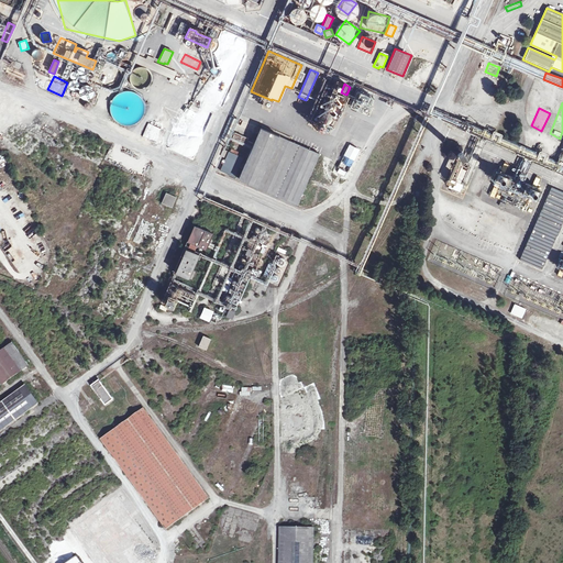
[(247,139),(233,132),(229,140),(250,150),(236,179),(296,205),(318,154),(260,129),(253,143),(246,141),(247,139)]
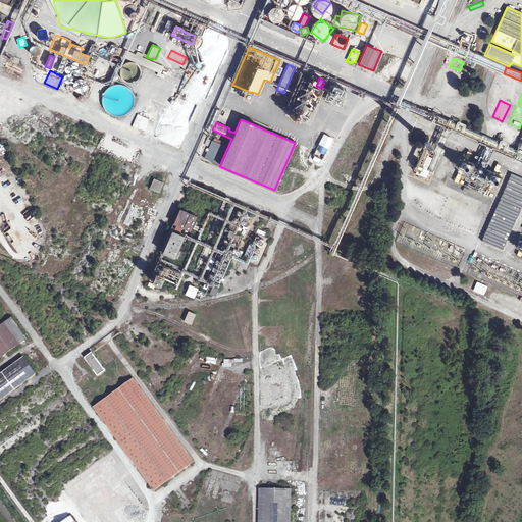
[(460,121),(456,128),(462,132),(466,124),(460,121)]
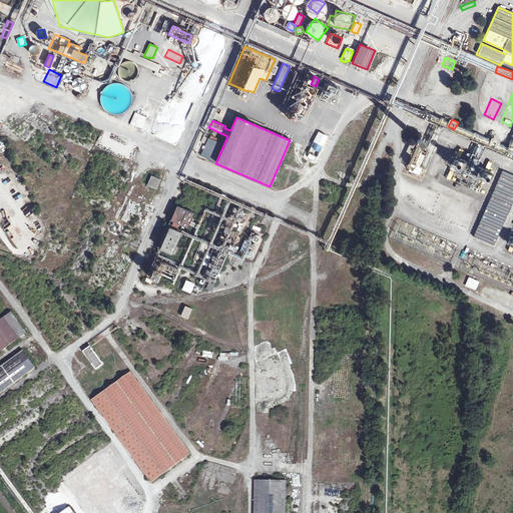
[(326,137),(317,132),(306,152),(315,157),(326,137)]
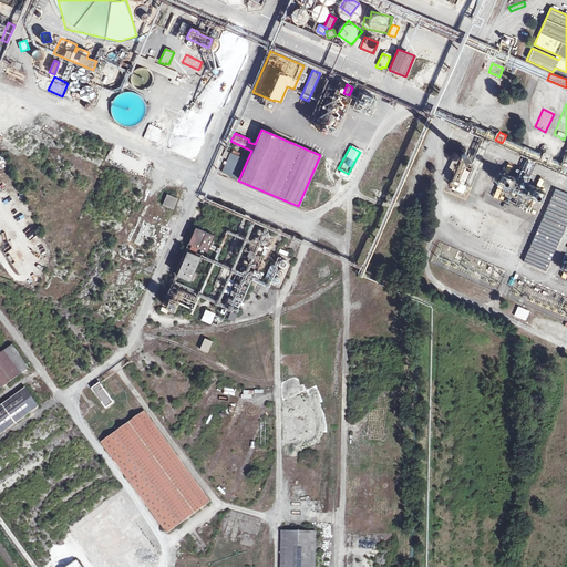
[(243,161),(228,154),(219,173),(234,179),(243,161)]
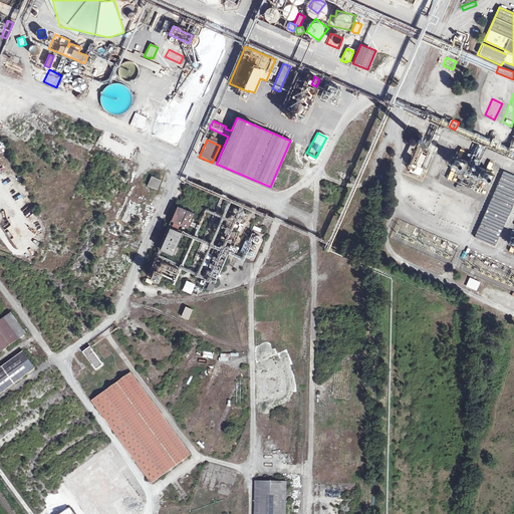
[(429,149),(416,143),(407,165),(410,166),(408,171),(419,175),(424,162),(429,149)]
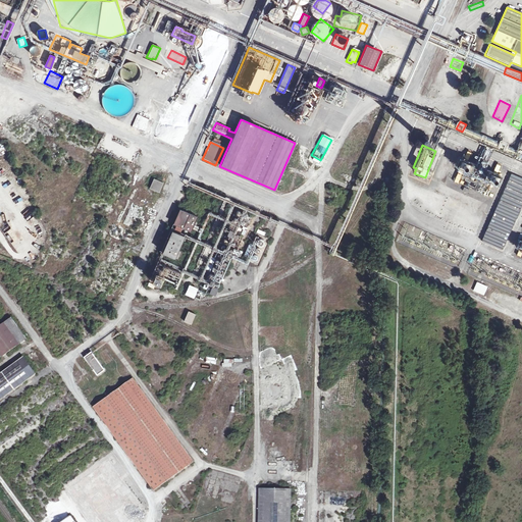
[(86,151),(84,158),(112,166),(114,160),(86,151)]
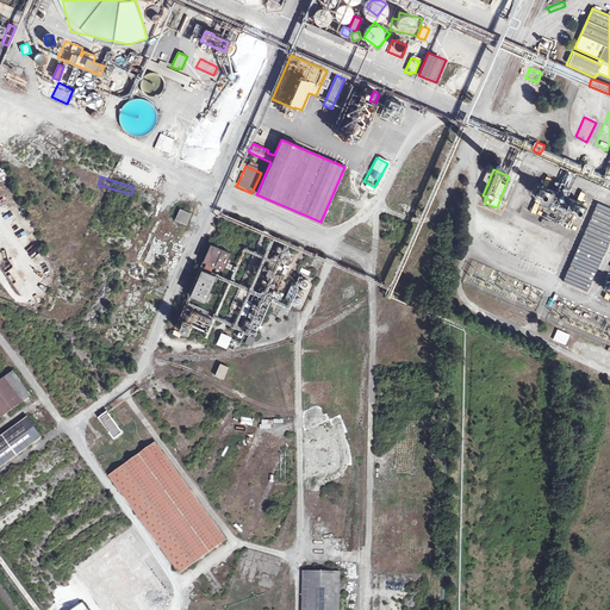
[(555,181),(551,190),(547,199),(542,197),(539,205),(567,217),(571,209),(561,205),(566,195),(570,187),(564,185),(555,181)]
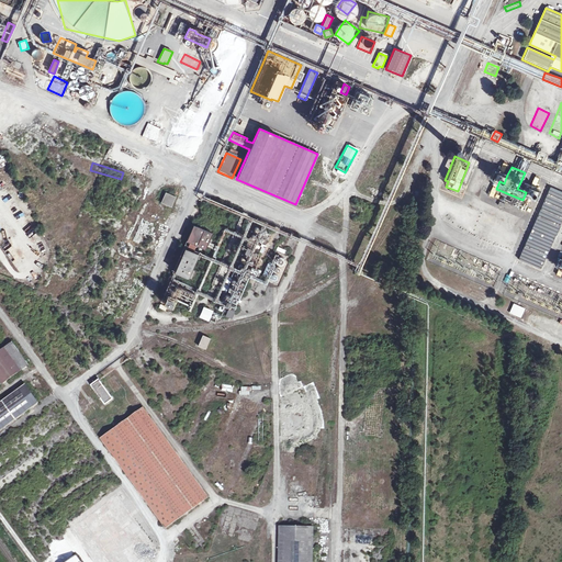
[(498,170),(493,168),(489,177),(495,179),(499,181),(504,183),(507,175),(504,172),(498,170)]
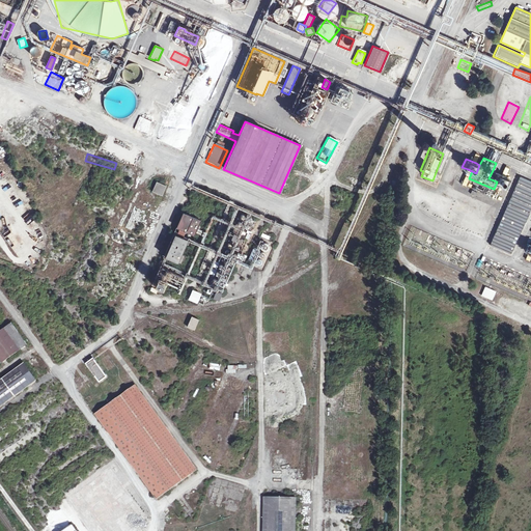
[(505,165),(502,174),(506,176),(510,167),(505,165)]
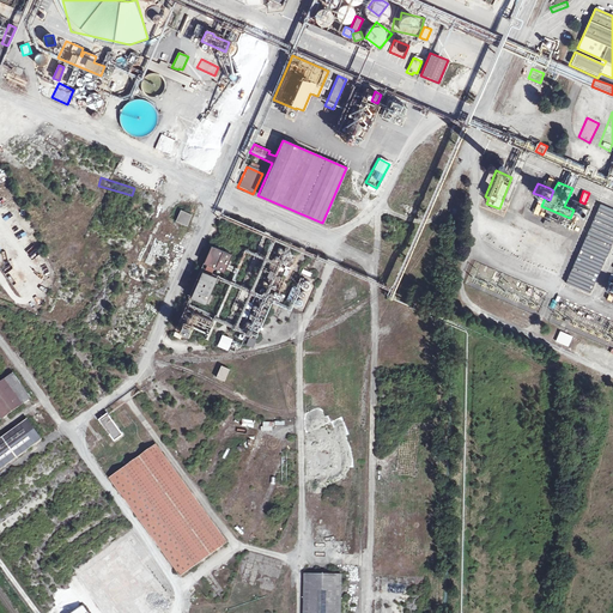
[(545,198),(540,195),(533,213),(538,216),(539,214),(544,216),(545,213),(539,211),(541,206),(545,198)]
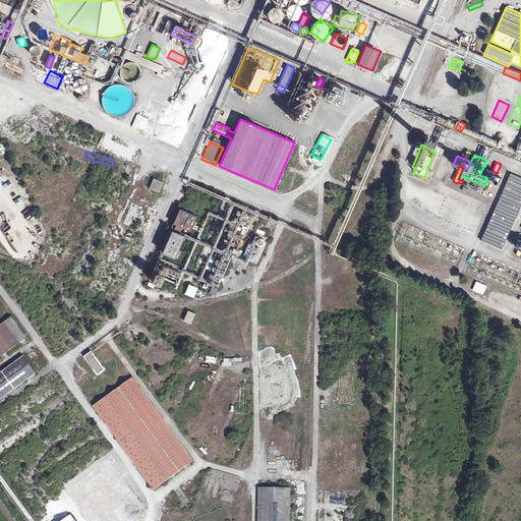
[(493,171),(483,167),(479,175),(487,178),(494,181),(497,173),(493,171)]
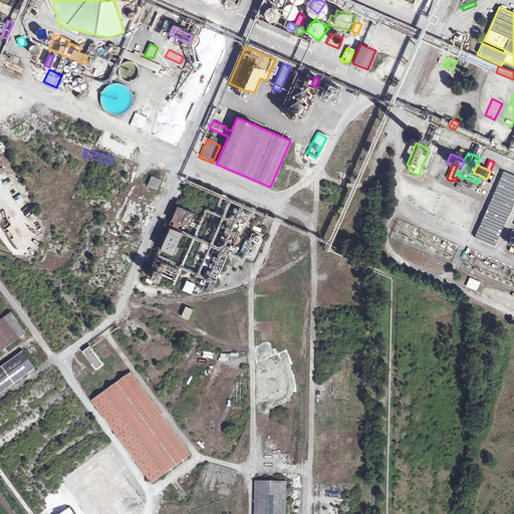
[(513,176),(503,172),(474,237),(493,245),(513,198),(513,176)]
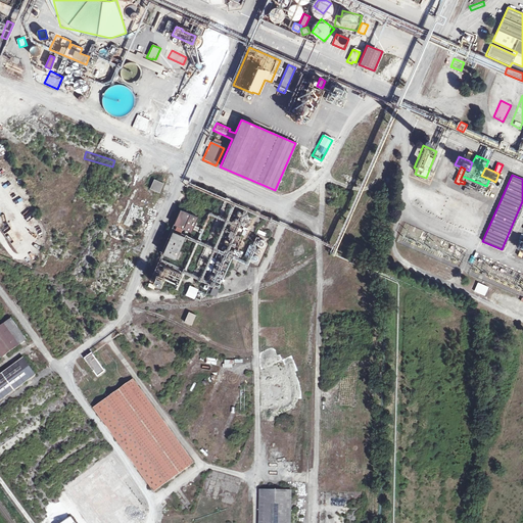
[(495,182),(489,179),(486,186),(482,193),(488,196),(489,195),(493,197),(494,194),(490,193),(495,182)]
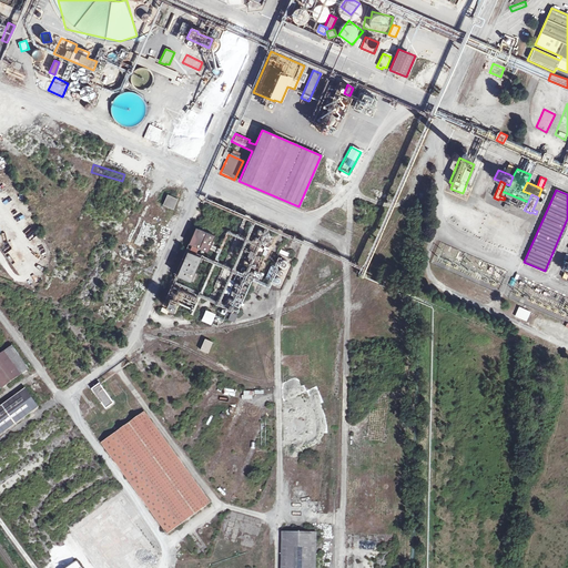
[(166,195),(162,205),(172,210),(175,200),(166,195)]
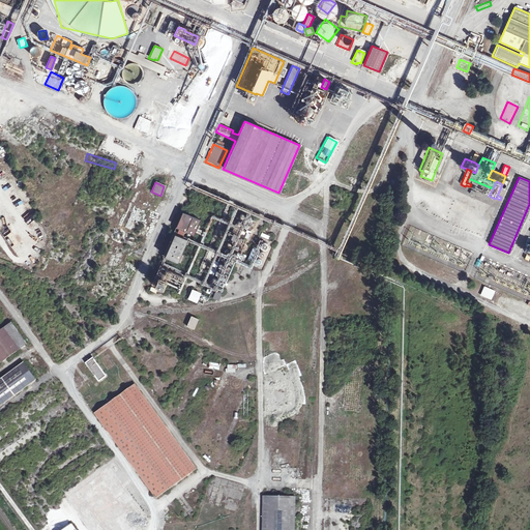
[(184,214),(178,229),(193,235),(199,221),(184,214)]
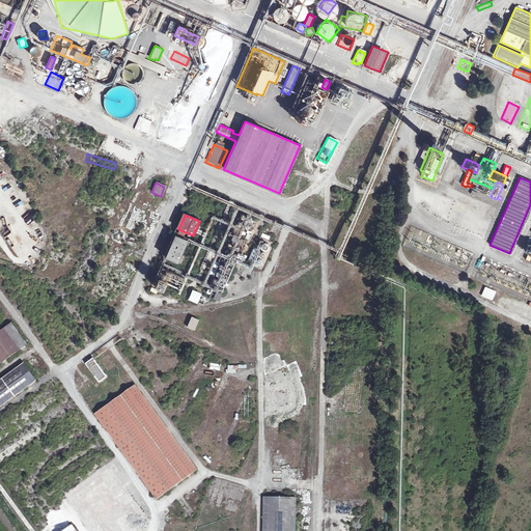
[(187,241),(173,234),(164,257),(176,262),(187,241)]
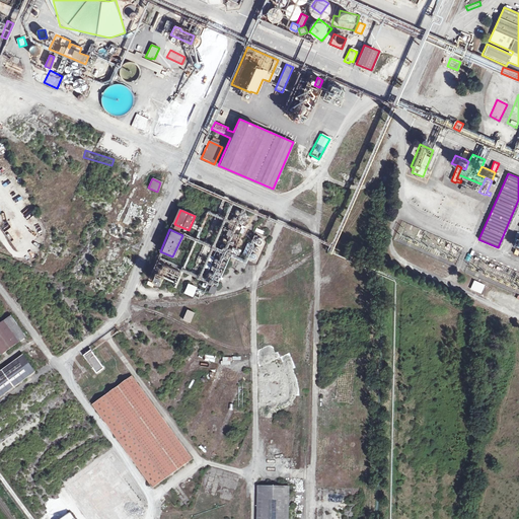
[(209,283),(220,286),(230,252),(237,254),(239,249),(231,246),(229,255),(217,251),(216,256),(211,254),(209,262),(207,262),(202,278),(210,280),(209,283)]
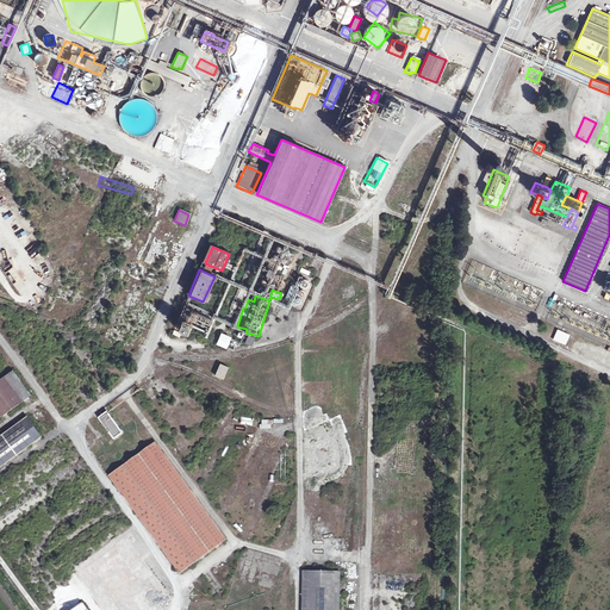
[(190,331),(193,323),(186,321),(182,329),(190,331)]
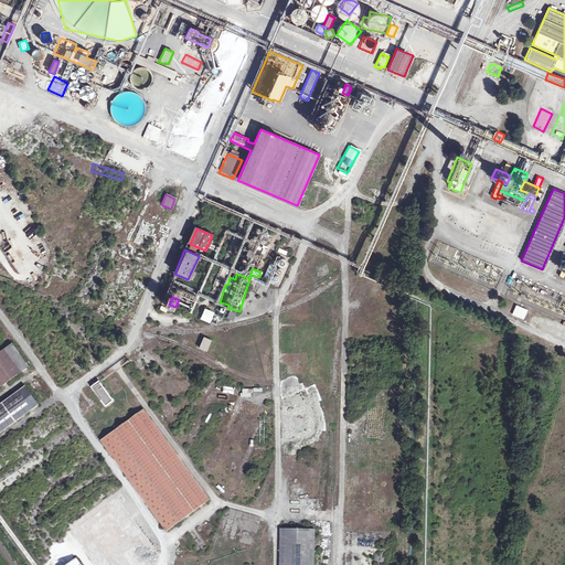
[(528,309),(516,305),(512,315),(523,319),(528,309)]
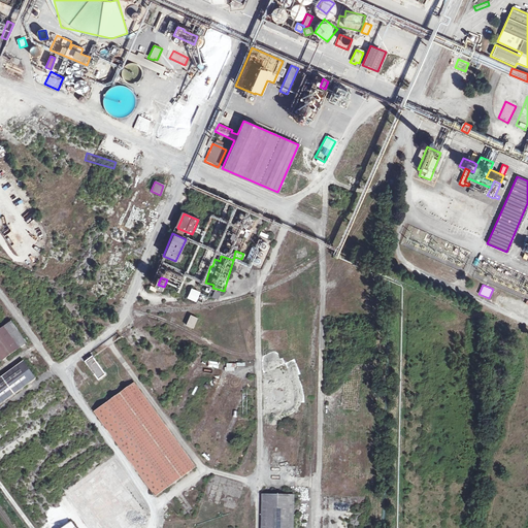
[(188,298),(197,302),(201,292),(192,288),(188,298)]
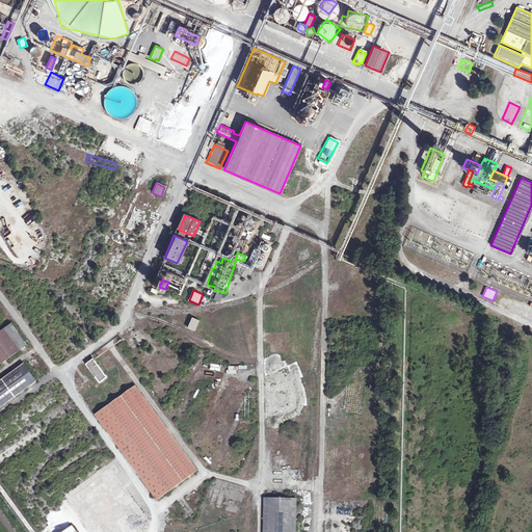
[(220,294),(215,292),(211,299),(217,302),(220,294)]
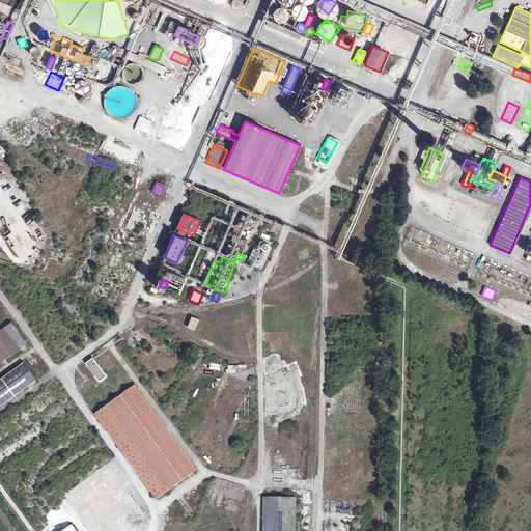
[(191,317),(186,328),(193,331),(197,320),(191,317)]
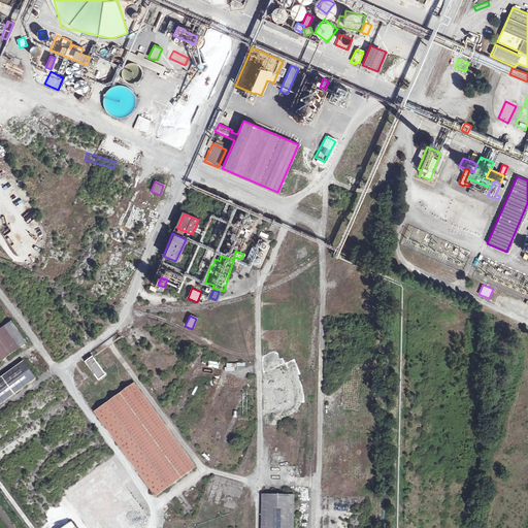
[(3,327),(19,348),(25,342),(10,323),(3,327)]
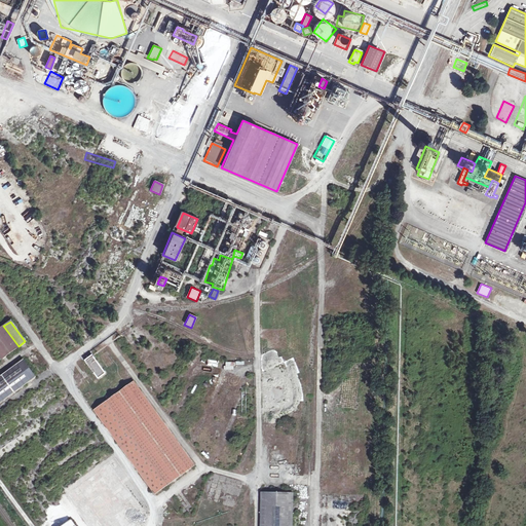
[(3,326),(0,328),(0,359),(0,360),(19,346),(3,326)]
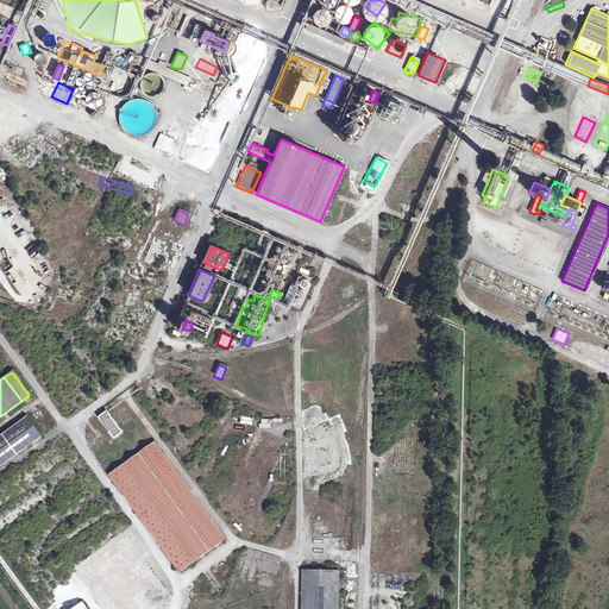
[(105,412),(96,418),(112,439),(120,433),(105,412)]
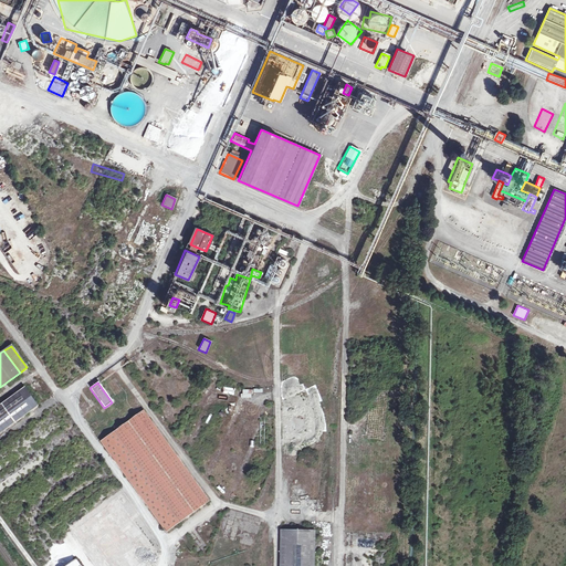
[(23,388),(0,405),(0,431),(37,406),(23,388)]
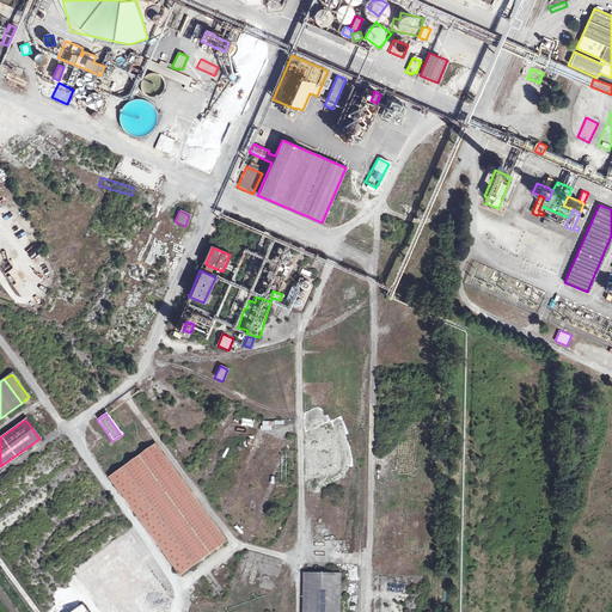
[(152,446),(109,478),(179,576),(224,544),(152,446)]
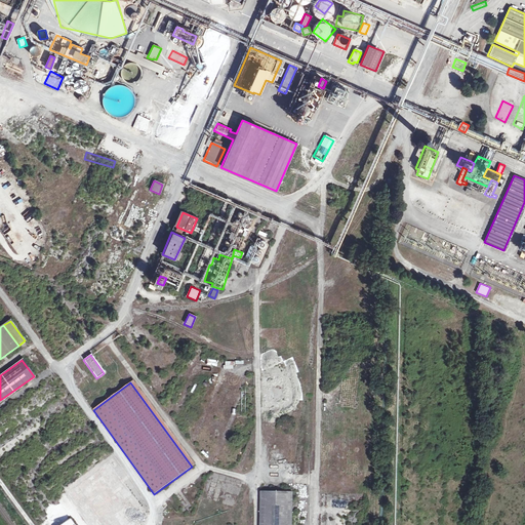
[(271,389),(271,400),(281,400),(281,389),(271,389)]
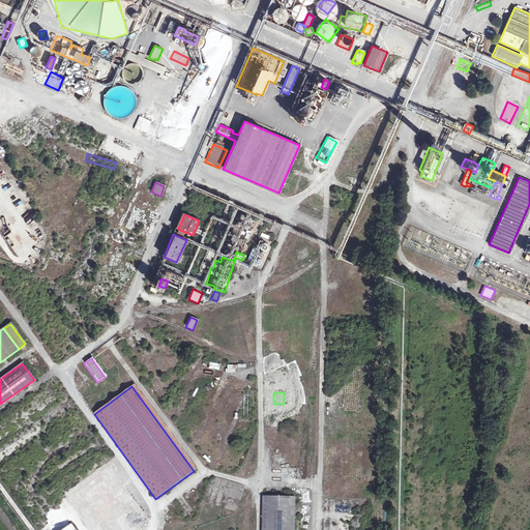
[(264,498),(263,529),(290,529),(291,498),(264,498)]
